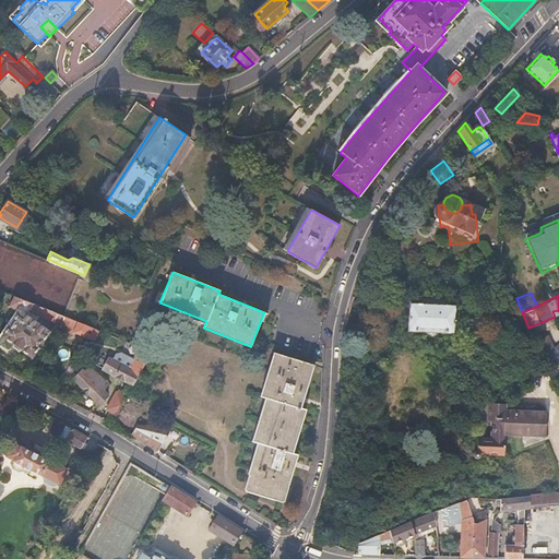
[(58,313),(14,296),(9,307),(18,311),(2,336),(32,356),(49,330),(25,314),(28,310),(54,322),(58,313)]
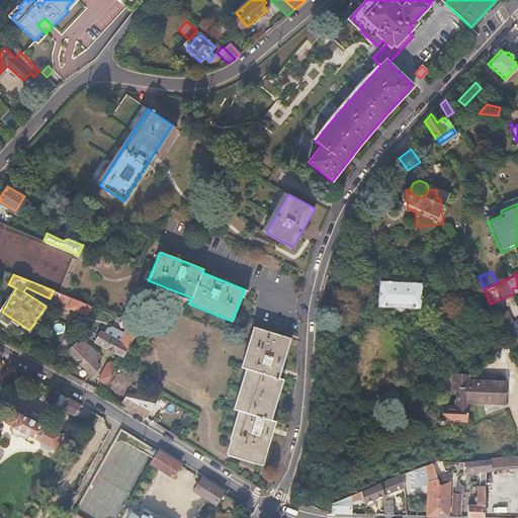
[(379,281),(377,307),(420,310),(421,284),(412,283),(412,278),(391,276),(390,282),(379,281)]
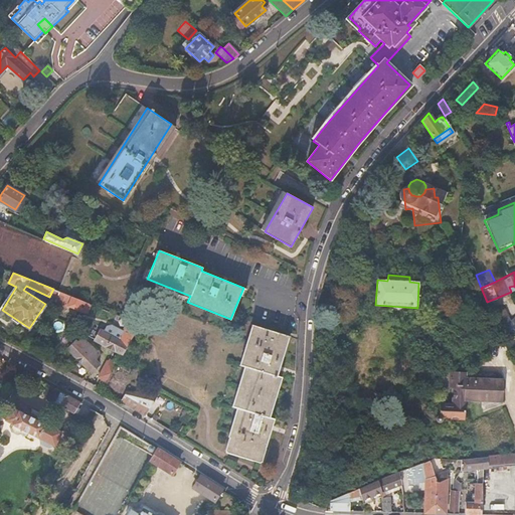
[(90,303),(72,297),(68,305),(86,311),(90,303)]
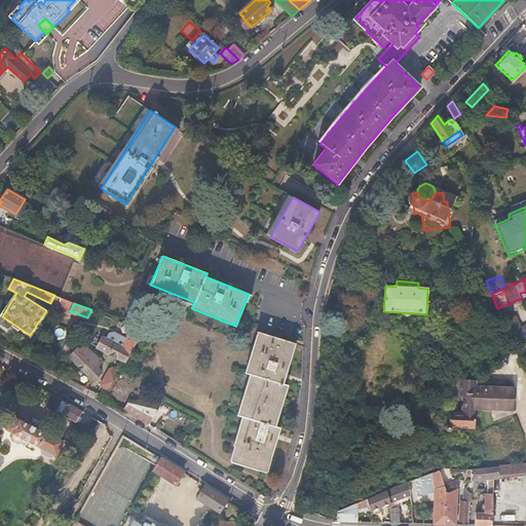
[(515,315),(502,321),(509,337),(512,340),(518,342),(523,340),(525,339),(525,323),(520,327),(515,315)]
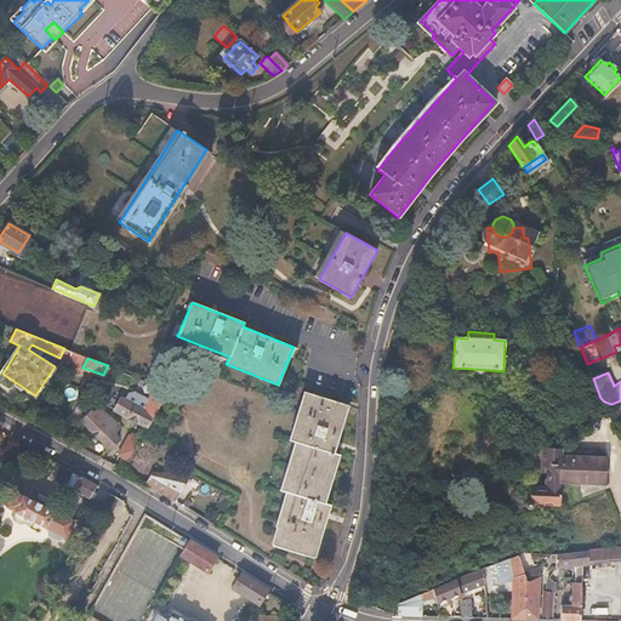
[(115,409),(147,427),(169,391),(157,386),(147,402),(130,393),(126,399),(123,397),(115,409)]
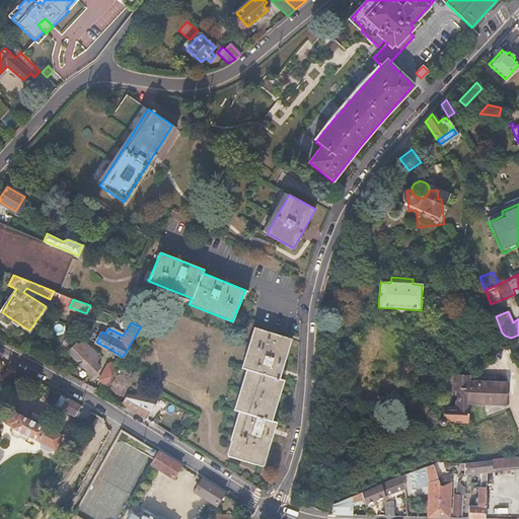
[(251,349),(244,369),(249,370),(236,411),(241,413),(233,441),(230,440),(226,452),(263,463),(277,421),(271,419),(284,379),(279,378),(291,339),(257,328),(251,349)]
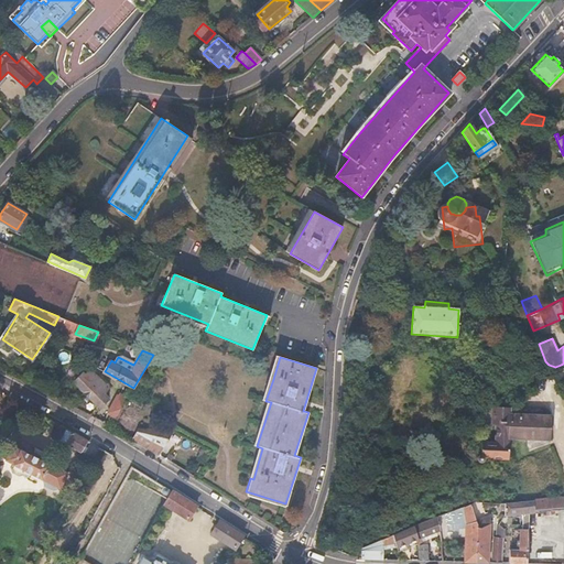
[(75,381),(98,407),(108,398),(105,392),(107,390),(108,387),(93,370),(88,370),(86,372),(84,372),(75,381)]
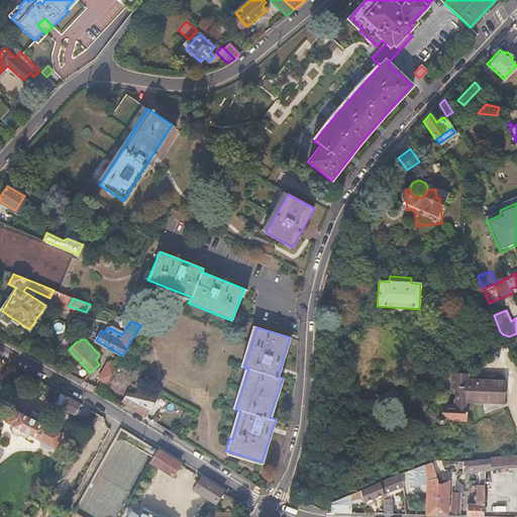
[(98,378),(106,384),(116,368),(107,363),(98,378)]
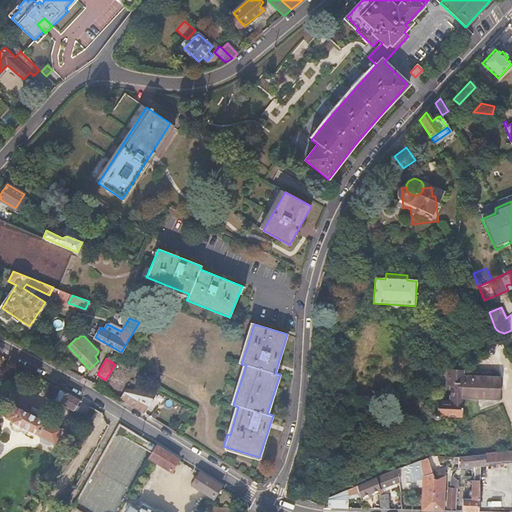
[(439,418),(439,415),(460,416),(461,397),(497,399),(498,378),(490,378),(491,374),(474,373),(474,376),(462,376),(463,372),(447,371),(446,384),(450,384),(449,401),(436,401),(435,414),(434,415),(433,417),(434,418),(435,419),(436,420),(438,420),(439,418)]
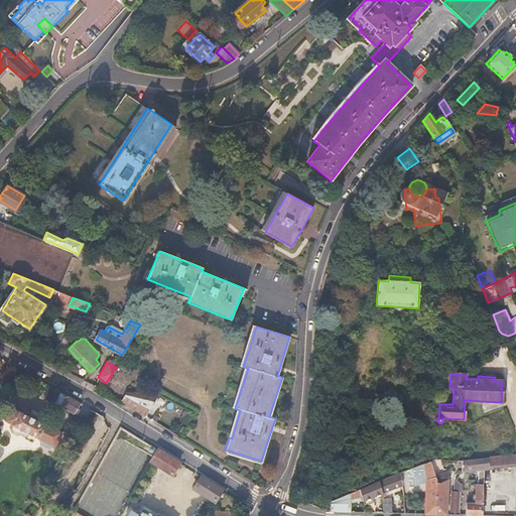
[(126,392),(120,401),(128,405),(143,414),(158,391),(126,392)]
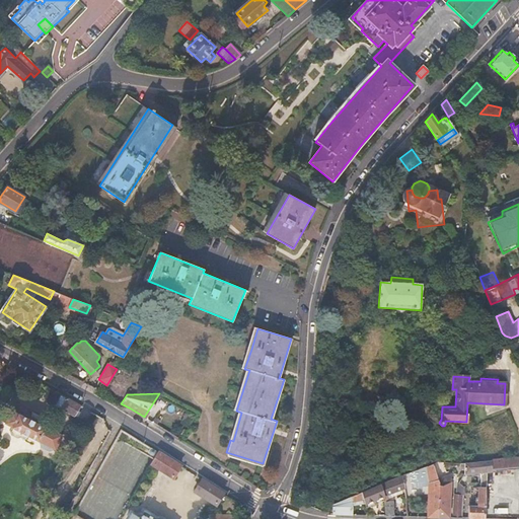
[(81,406),(67,398),(61,408),(75,417),(81,406)]
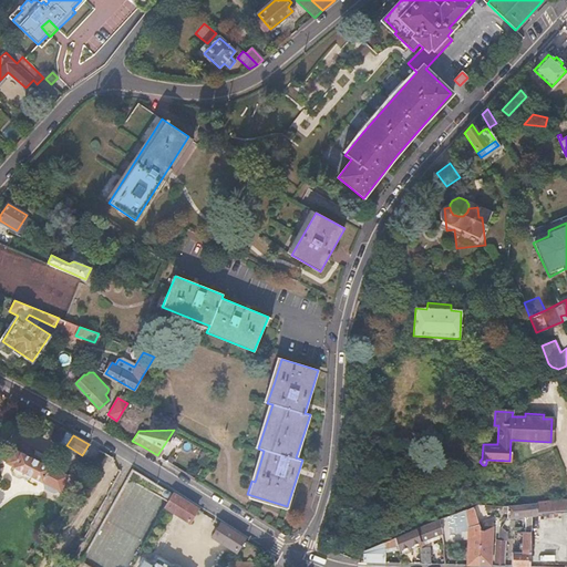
[(6,459),(17,464),(13,470),(30,477),(32,474),(43,480),(50,466),(20,451),(20,453),(13,450),(10,456),(7,456),(6,459)]
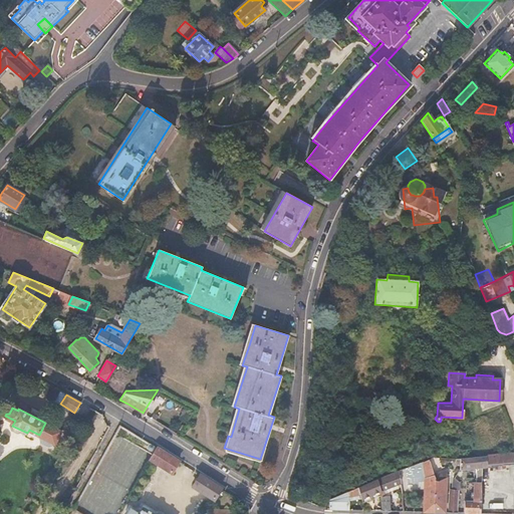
[(453,439),(448,423),(436,427),(440,443),(453,439)]
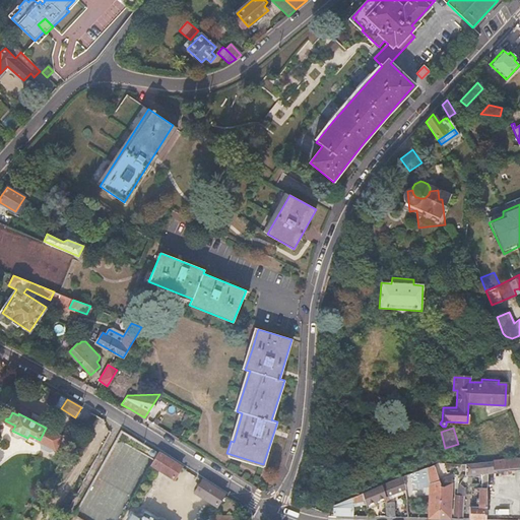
[(121,430),(114,443),(135,456),(143,444),(121,430)]
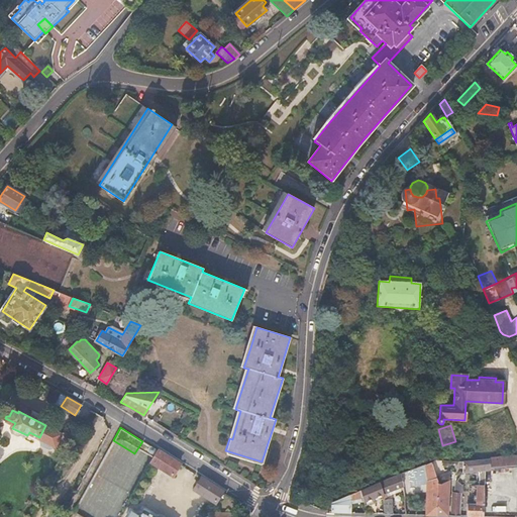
[(180,463),(158,450),(151,462),(172,477),(180,463)]
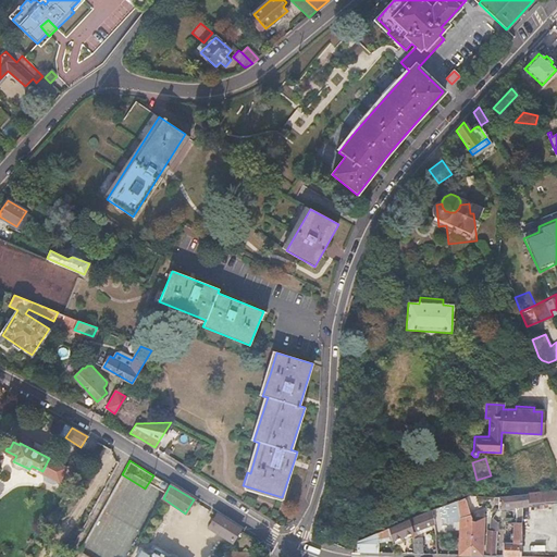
[(556,492),(527,495),(528,506),(530,506),(556,503),(556,492)]
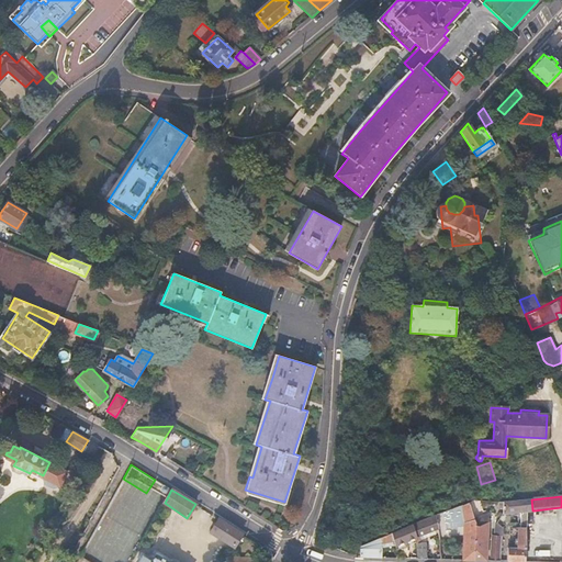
[(503,502),(502,502),(503,513),(518,512),(526,512),(532,510),(531,499),(503,502)]
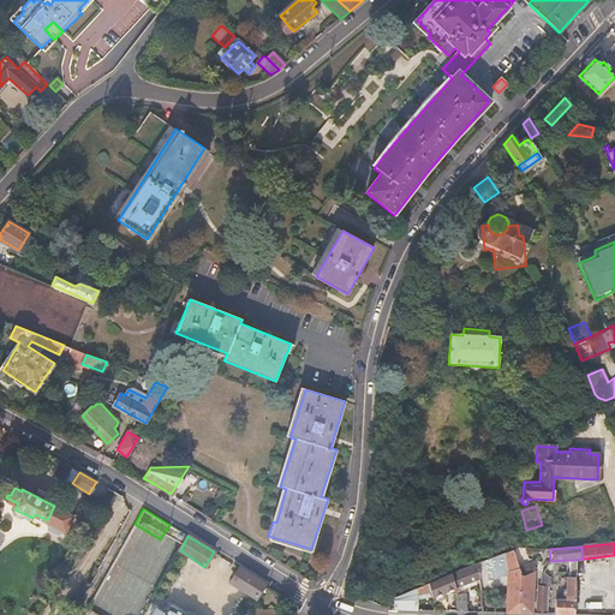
[(520,581),(519,613),(530,614),(532,614),(535,563),(524,565),(517,548),(512,549),(520,581)]
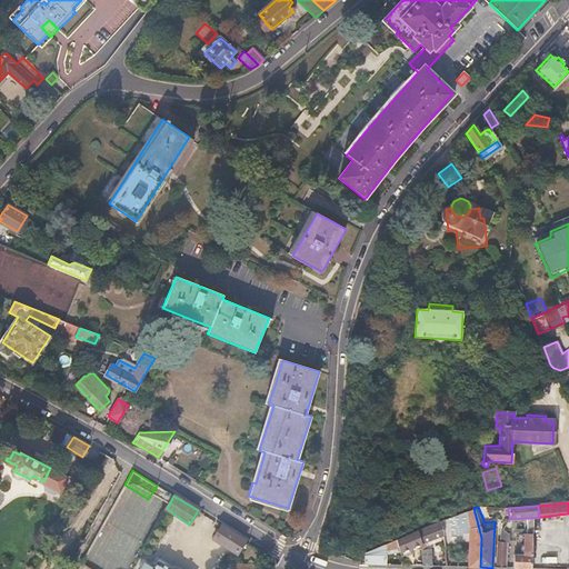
[(468,567),(480,567),(481,538),(473,508),(446,519),(451,533),(469,532),(468,567)]
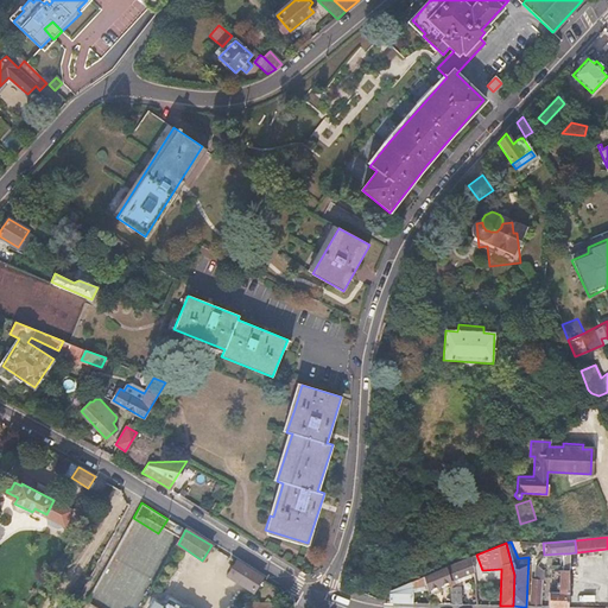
[(115,549),(106,567),(113,570),(121,553),(115,549)]
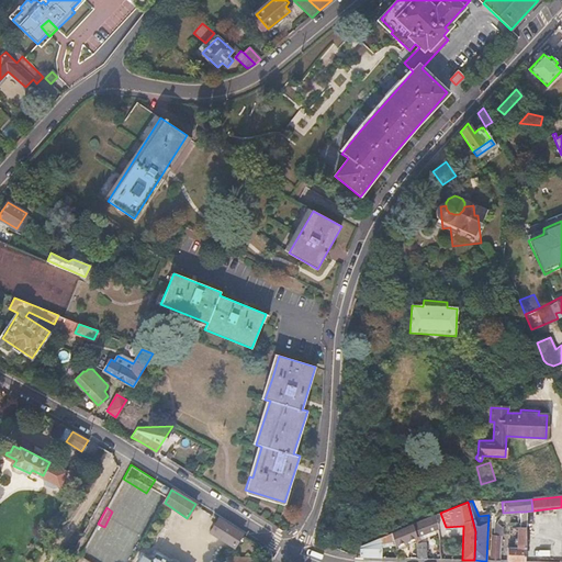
[(518,527),(526,527),(526,512),(518,512),(518,523),(509,524),(509,527),(518,527)]
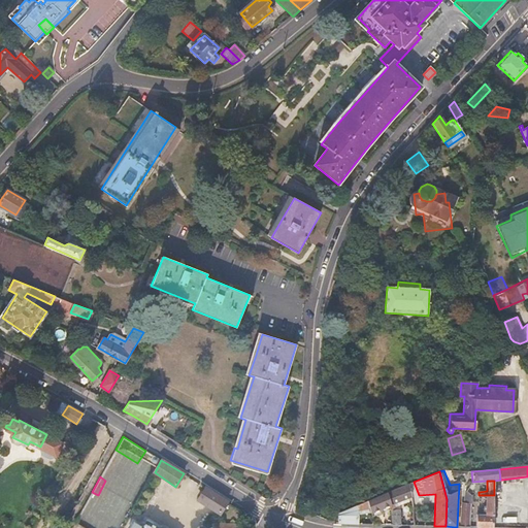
[(407,484),(387,493),(392,504),(391,525),(400,525),(401,509),(396,509),(396,502),(411,496),(407,484)]
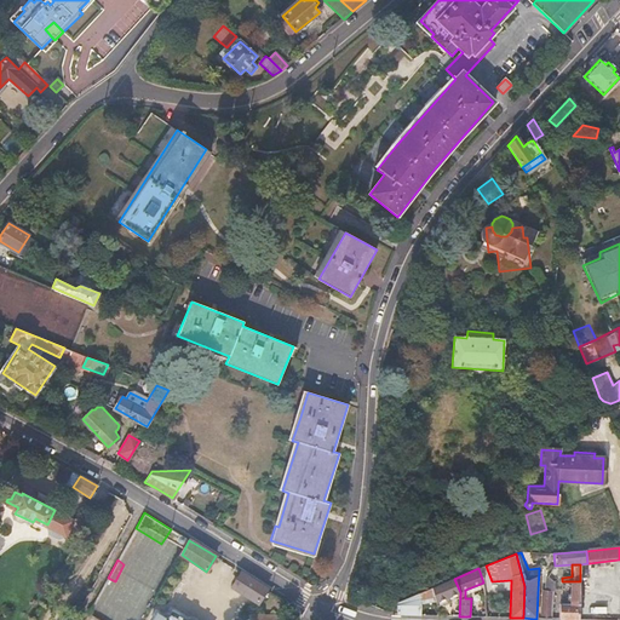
[(258,603),(268,587),(241,572),(231,586),(258,603)]
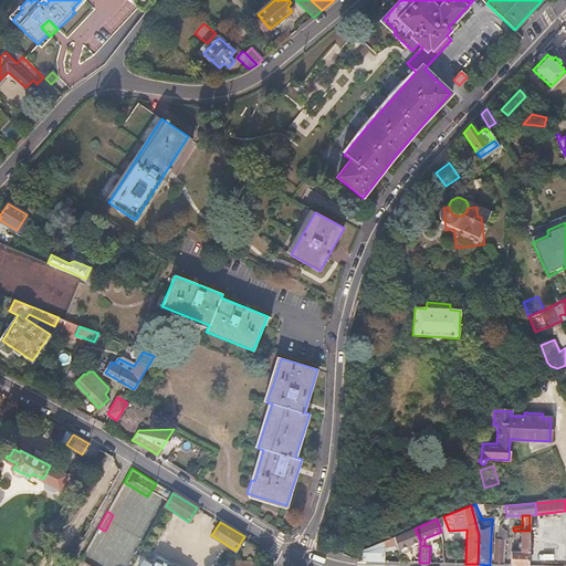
[(495,538),(494,565),(503,565),(504,531),(500,527),(499,540),(495,538)]
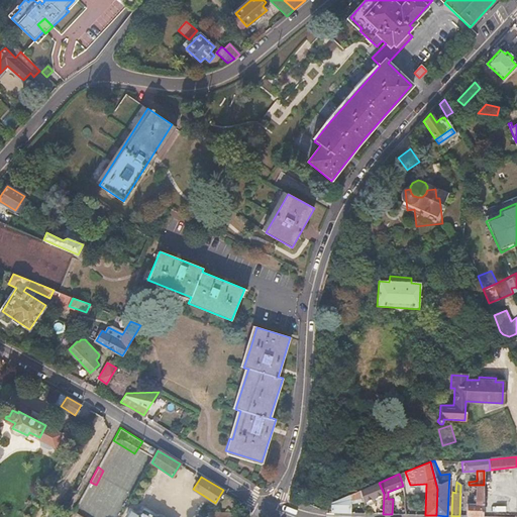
[(379,483),(358,491),(363,499),(364,501),(384,494),(379,483)]
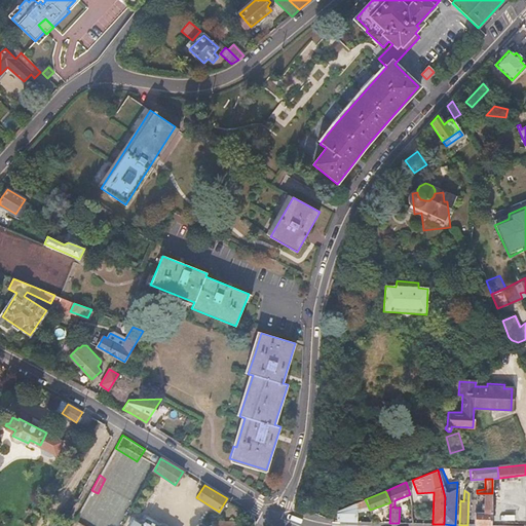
[(486,525),(492,525),(492,493),(485,493),(485,503),(482,503),(482,510),(476,510),(475,525),(486,525)]
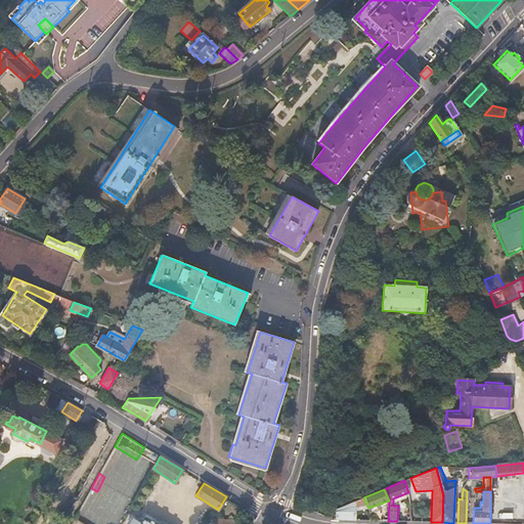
[(336,510),(336,519),(348,519),(355,519),(354,511),(356,507),(367,506),(363,497),(336,510)]
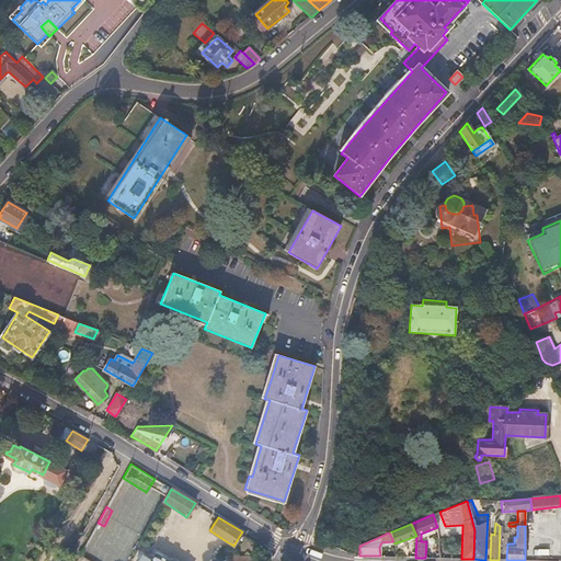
[(439,558),(449,559),(447,541),(439,541),(439,558)]
